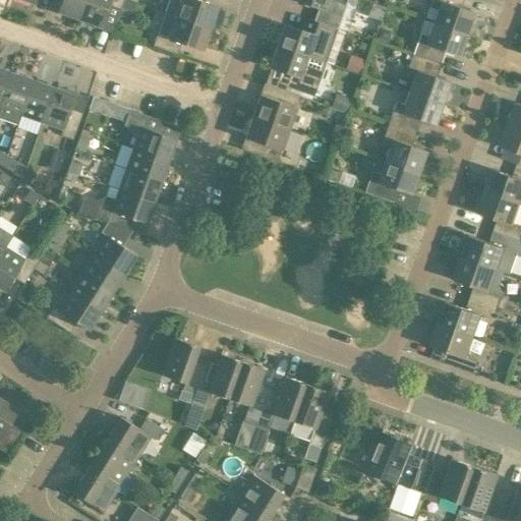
[(60,0),(57,11),(78,19),(84,0),(60,0)]
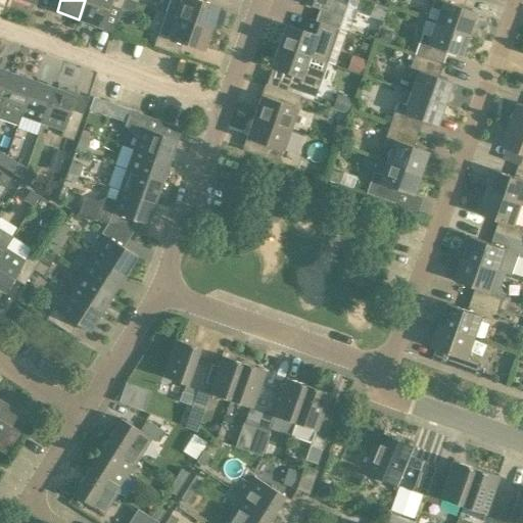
[(108,5),(120,9),(123,0),(85,0),(79,19),(101,27),(108,5)]
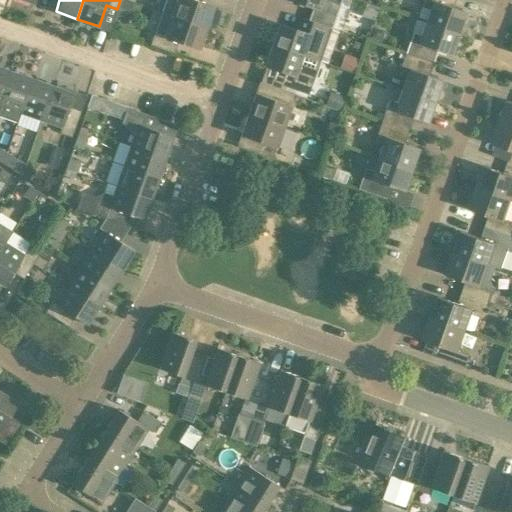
[(122,0),(121,0),(116,16),(128,19),(133,3),(122,0)]
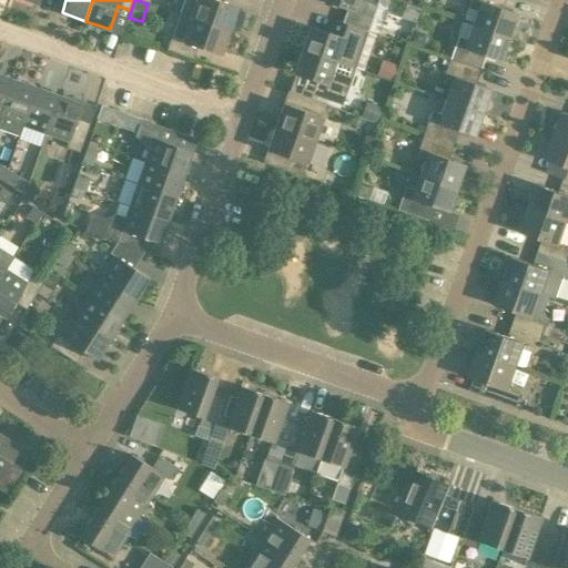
[(195,0),(190,17),(229,31),(236,7),(216,0),(195,0)]
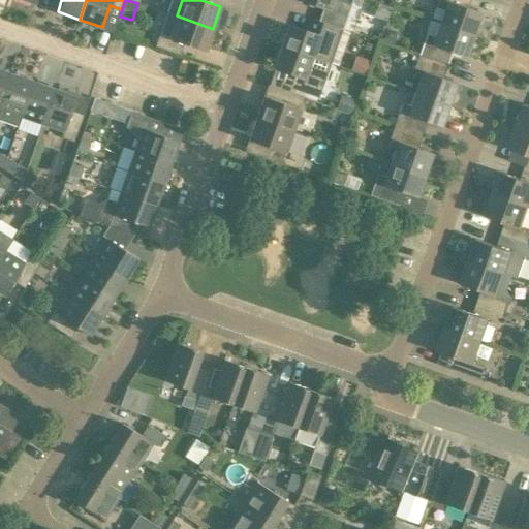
[(301,0),(322,7),(318,21),(342,29),(351,0),(301,0)]
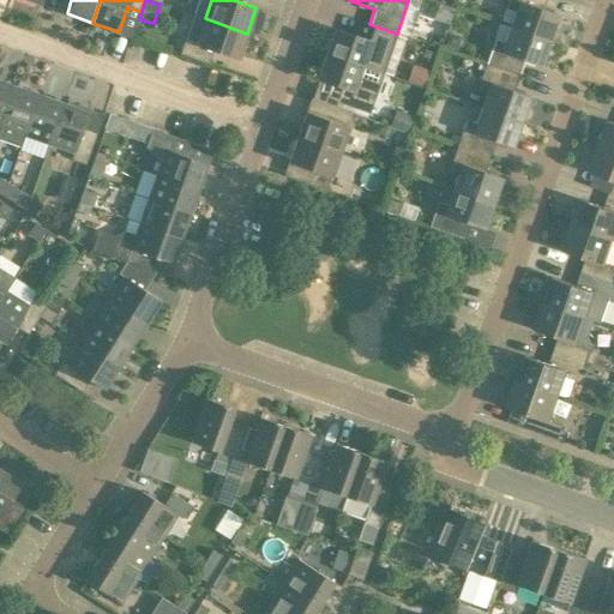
[(507,0),(506,7),(515,11),(510,26),(549,41),(559,14),(542,10),(545,0),(507,0)]
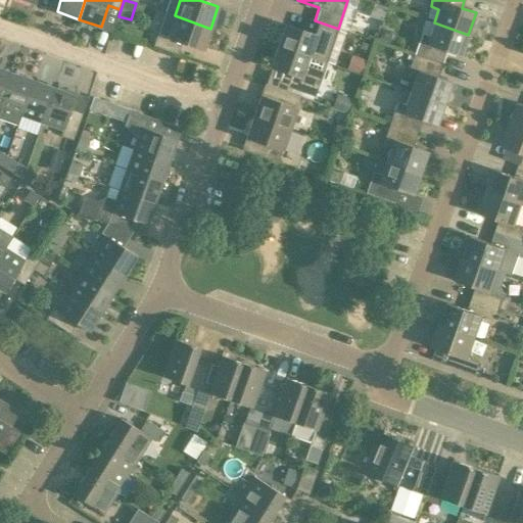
[(152,46),(177,54),(181,43),(202,50),(210,29),(175,15),(167,37),(157,34),(152,46)]
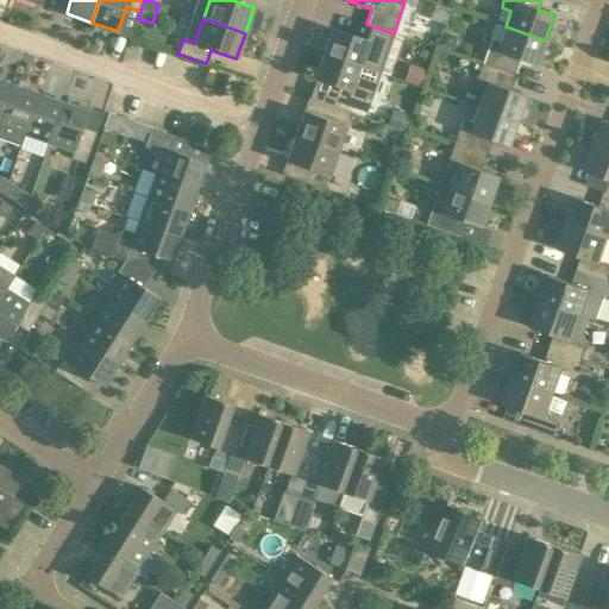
[(362,38),(332,29),(324,54),(380,73),(394,33),(366,24),(362,38)]
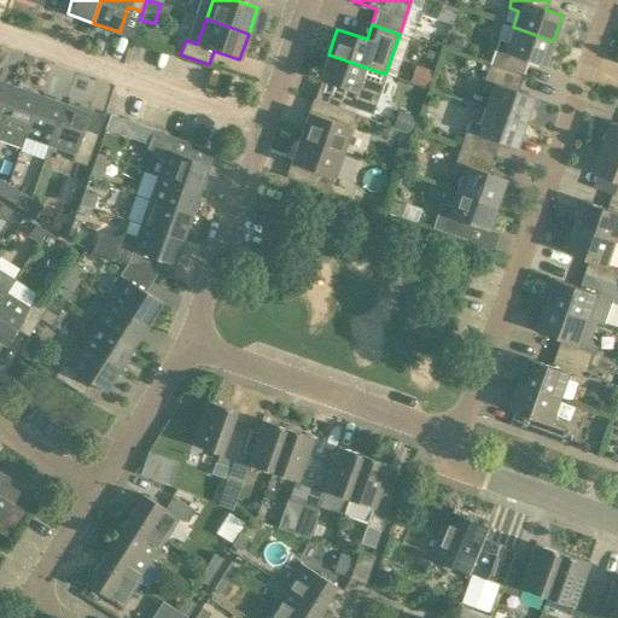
[(507,42),(497,39),(489,64),(523,76),(528,60),(544,65),(553,41),(513,27),(507,42)]
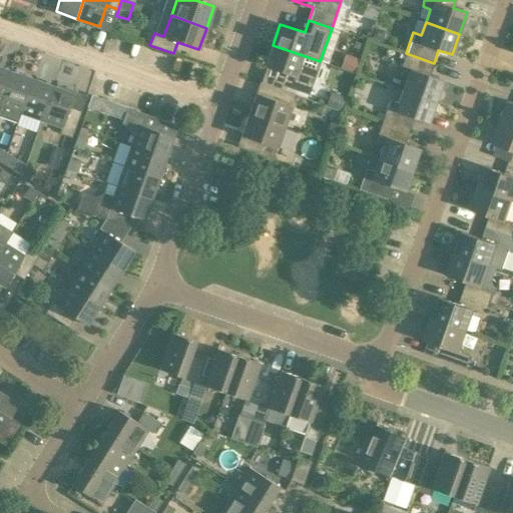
[(374,27),(370,37),(380,41),(384,31),(374,27)]
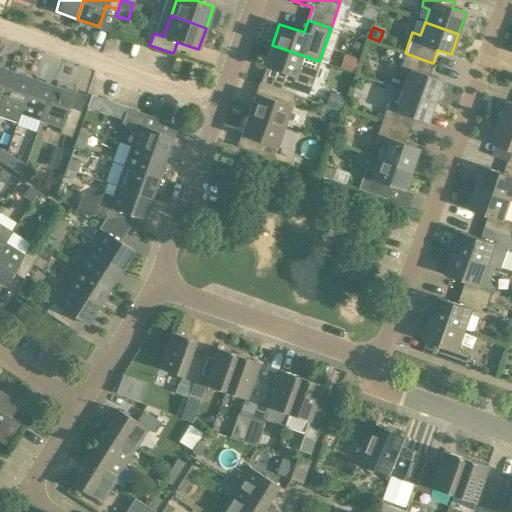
[(285,87),(308,95),(319,61),(272,45),(265,65),(289,74),(285,87)]
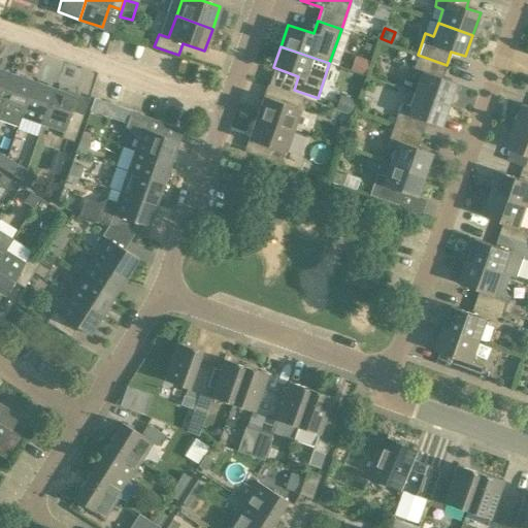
[(410,76),(419,79),(414,93),(448,105),(456,83),(441,77),(447,65),(418,55),(410,76)]
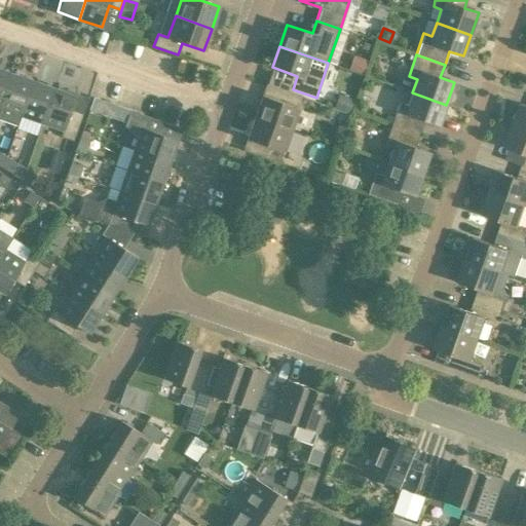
[(368,61),(353,55),(349,70),(364,74),(368,61)]
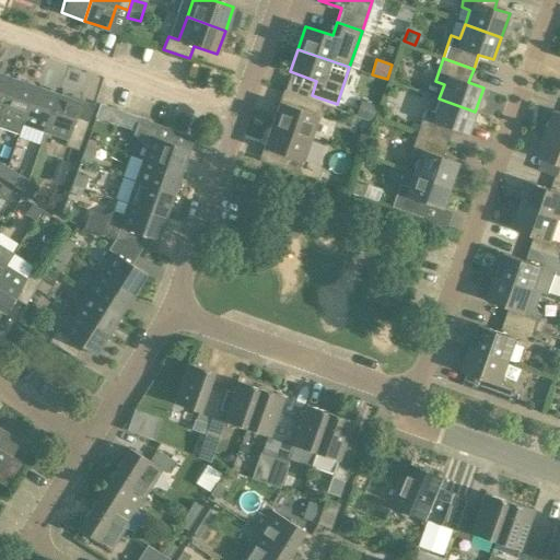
[(0,73),(0,115),(13,79),(0,73)]
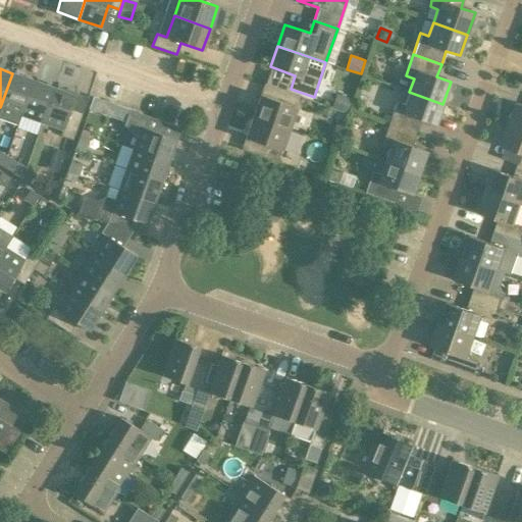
[(0,119),(17,125),(21,115),(33,81),(12,73),(0,107),(0,119)]
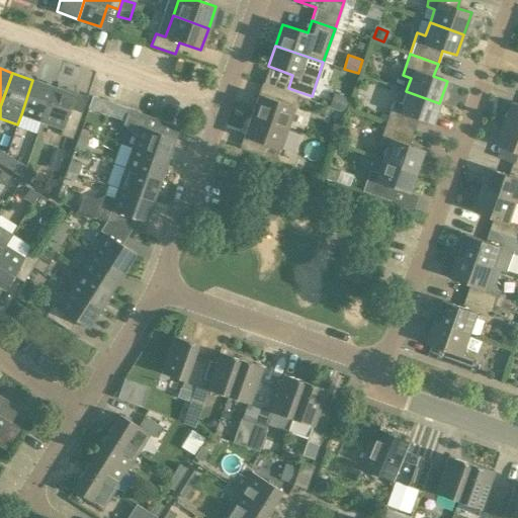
[(32,80),(21,114),(40,121),(54,87),(32,80)]
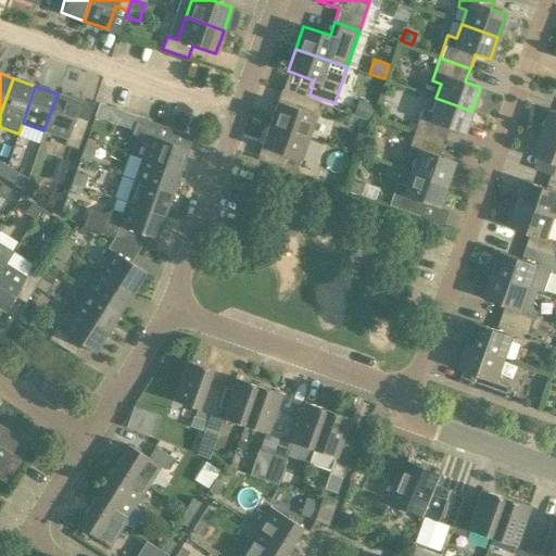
[(307,138),(319,102),(289,91),(285,104),(277,101),(269,124),(307,138)]
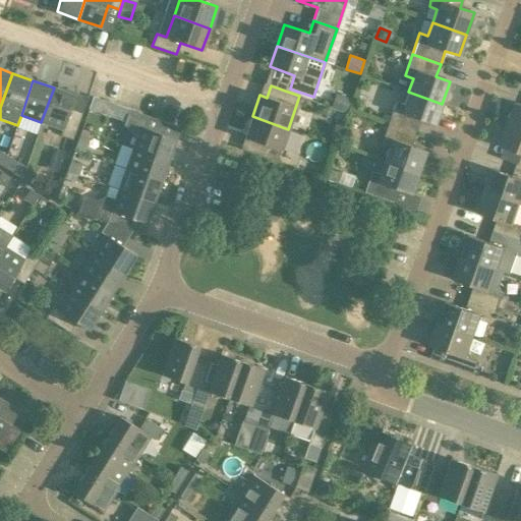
[(61,129),(59,135),(72,139),(81,113),(70,109),(75,95),(54,88),(41,122),(61,129)]
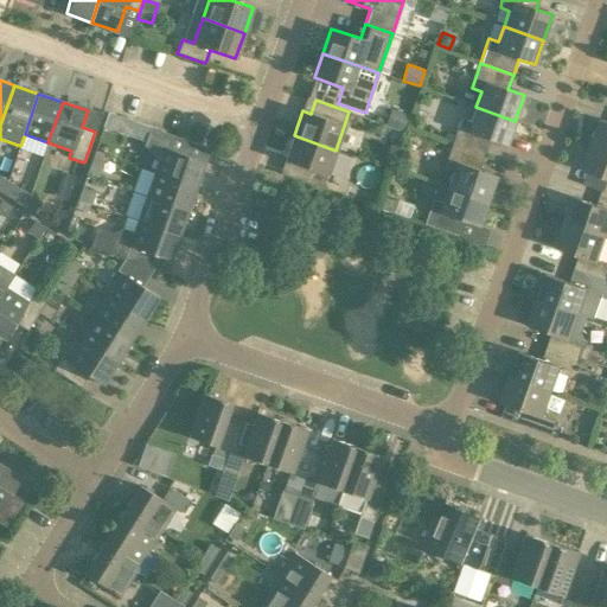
[(470,122),(461,119),(454,135),(446,133),(443,140),(452,144),(485,155),(490,140),(506,145),(515,121),(475,107),(470,122)]
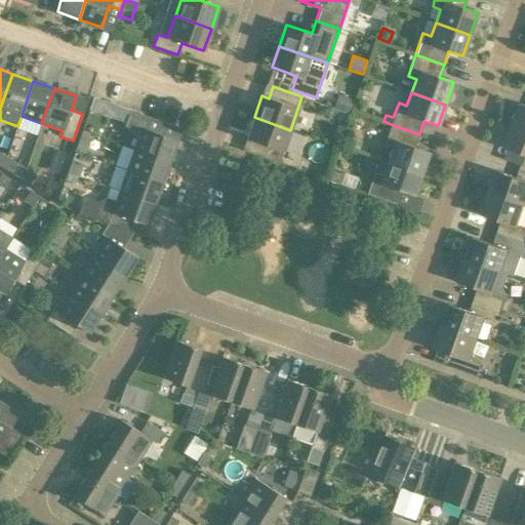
[(333,108),(349,113),(354,99),(338,94),(333,108)]
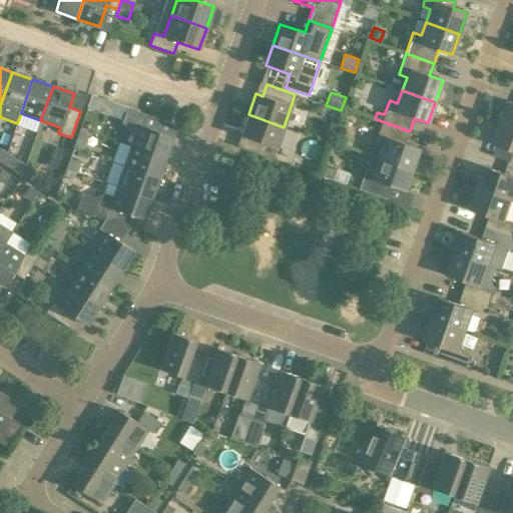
[(512,102),(508,101),(500,122),(512,126),(512,102)]
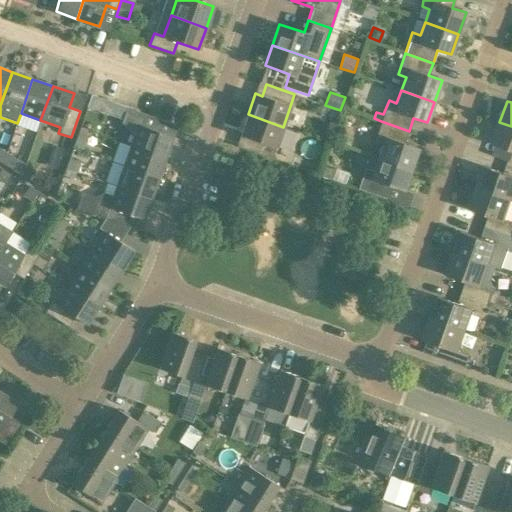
[(160,120),(126,108),(121,123),(131,133),(134,134),(130,145),(165,157),(172,136),(156,131),(160,120)]
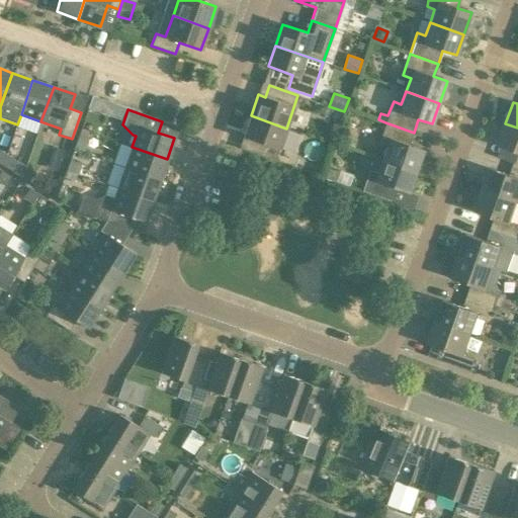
[(247,151),(274,161),(286,128),(251,115),(243,137),(251,140),(247,151)]
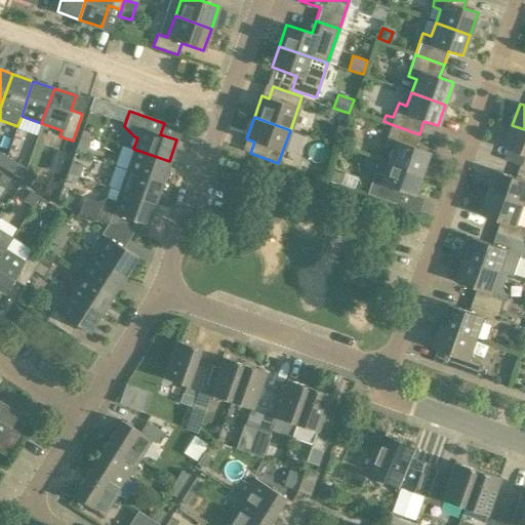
[(384,146),(392,149),(387,162),(420,174),(429,152),(414,147),(419,134),(391,124),(384,146)]
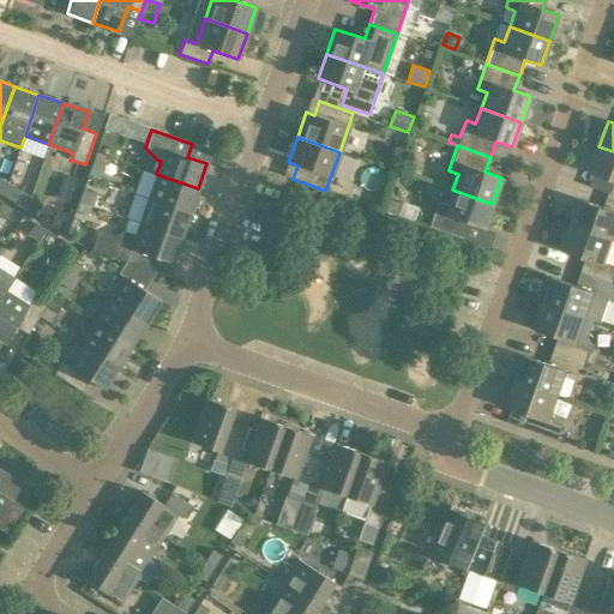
[(613,196),(613,151),(599,146),(590,172),(613,180),(609,194),(613,196)]
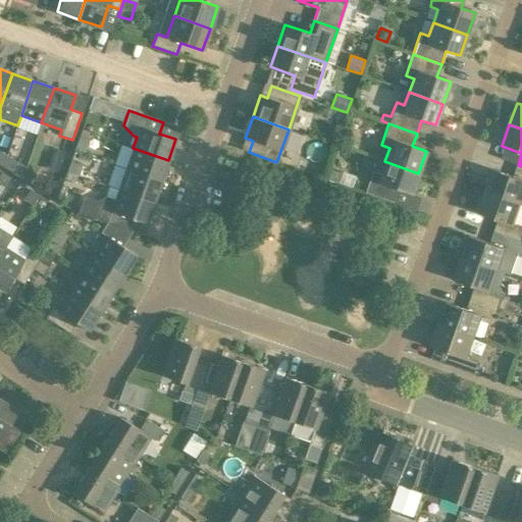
[(82,129),(74,151),(83,154),(87,143),(89,144),(93,134),(82,129)]
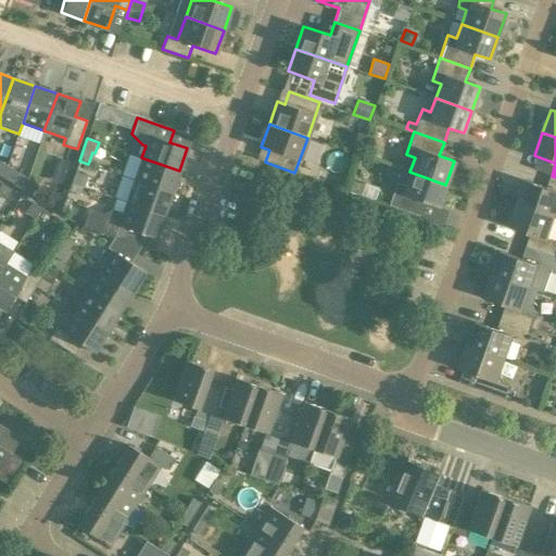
[(134,180),(171,193),(179,171),(141,158),(134,180)]
